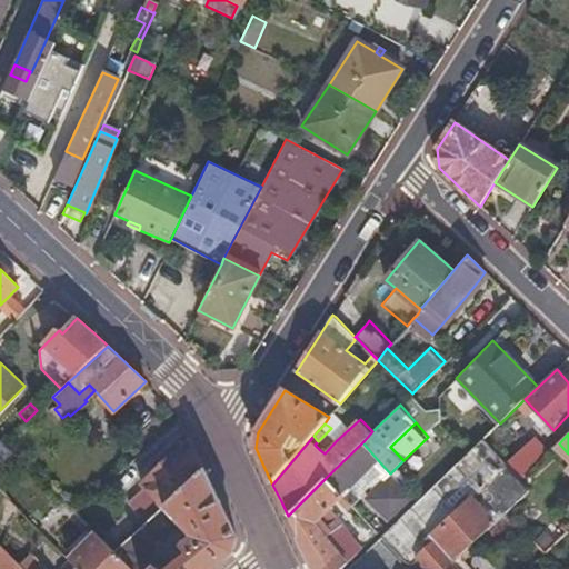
[(192,447),(188,437),(173,450),(163,460),(159,456),(151,463),(156,468),(140,482),(145,487),(128,502),(147,521),(163,507),(205,470),(192,447)]
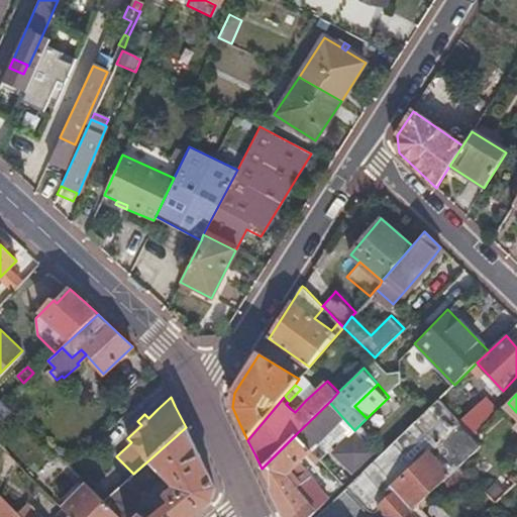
[(378,516),(404,516),(417,505),(440,484),(460,466),(483,444),(473,435),(460,422),(438,399),(426,411),(379,456),(346,488),(369,511),(370,511),(374,513),(375,513),(378,516)]
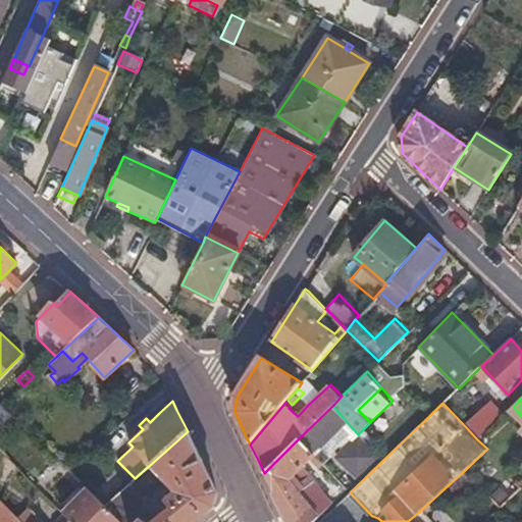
[(332,406),(299,438),(324,464),(330,458),(321,448),(344,425),(353,435),(342,446),(346,450),(344,451),(353,462),(348,467),(358,477),(379,457),(358,434),(347,422),(332,406)]
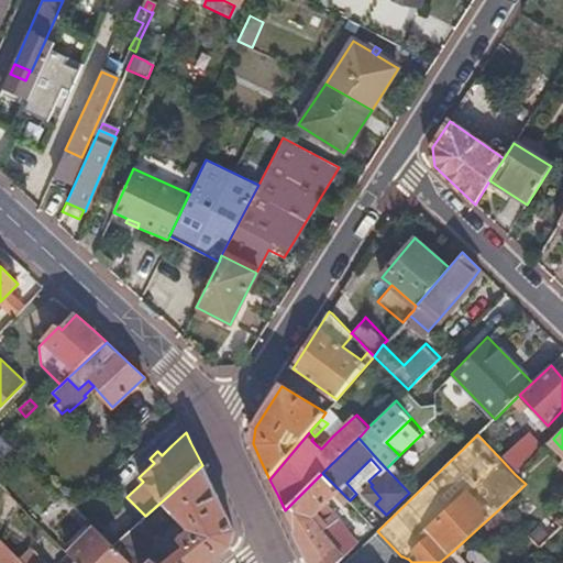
[(515,474),(539,452),(526,438),(501,460),(515,474)]
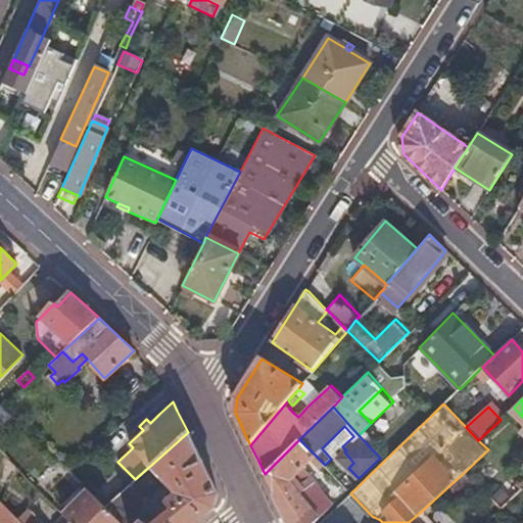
[(150,423),(159,414),(156,410),(146,419),(150,423)]
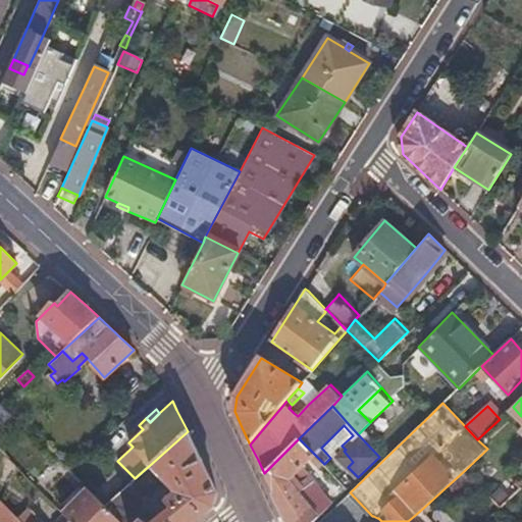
[(521,465),(521,442),(500,419),(477,439),(487,449),(512,476),(519,469),(521,465)]
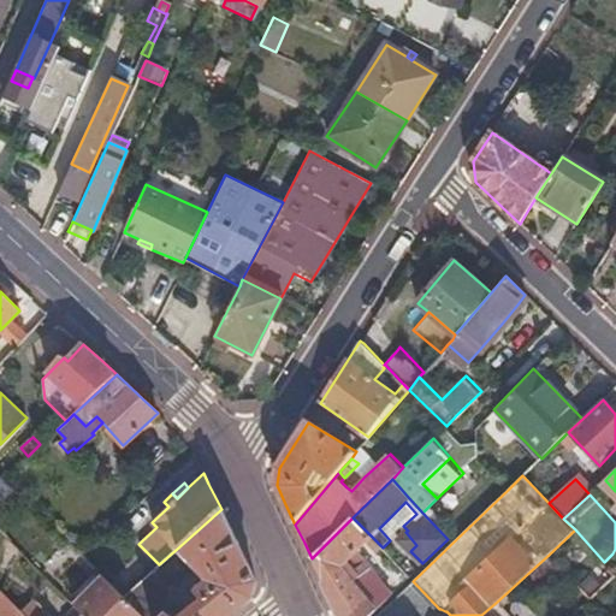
[(379,528),(390,540),(403,526),(416,514),(406,502),(379,528)]
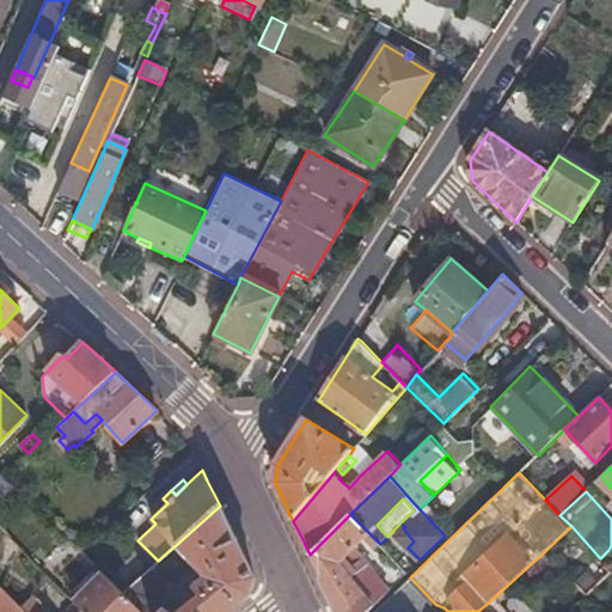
[(227,611),(249,595),(255,577),(238,544),(220,506),(176,545),(158,561),(123,592),(142,611),(227,611)]
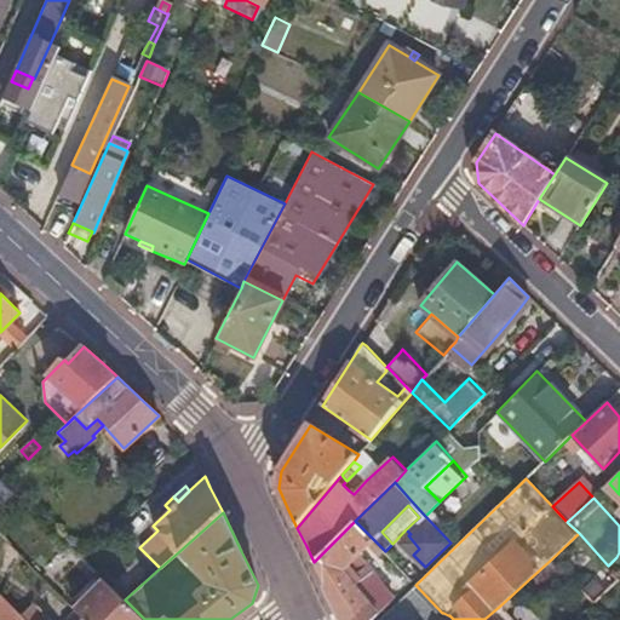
[(355,521),(314,562),(331,597),(340,619),(369,619),(394,598),(386,590),(368,567),(360,574),(349,563),(369,544),(380,556),(385,551),(355,521)]
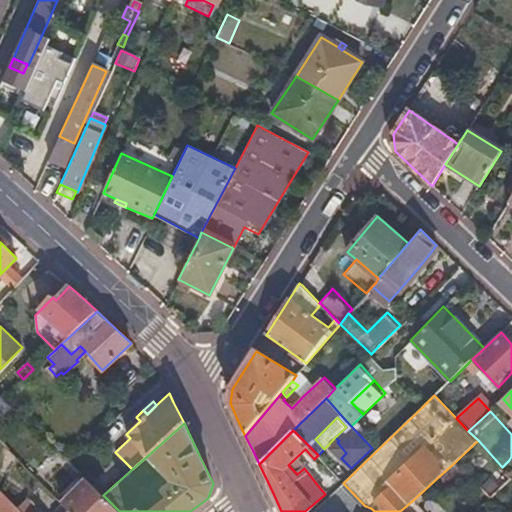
[(331,447),(341,458),(346,453),(337,442),(331,447)]
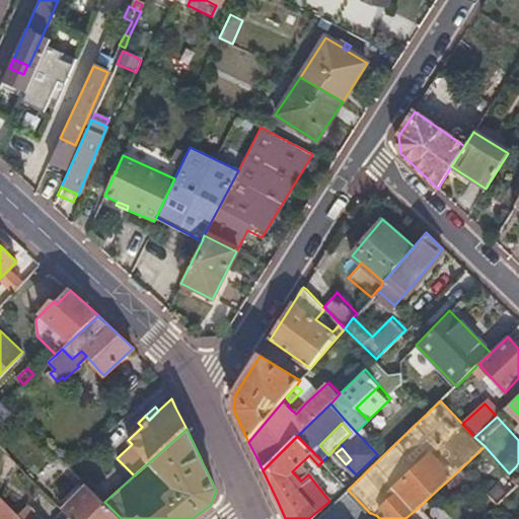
[(453,498),(473,479),(462,467),(442,486),(453,498)]
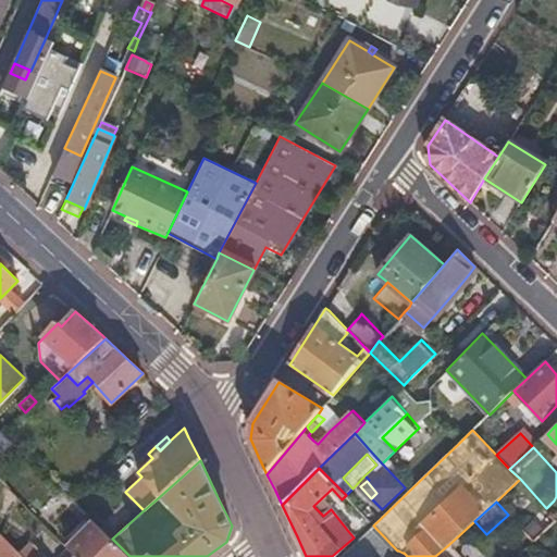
[(94,520),(87,514),(61,540),(67,546),(94,520)]
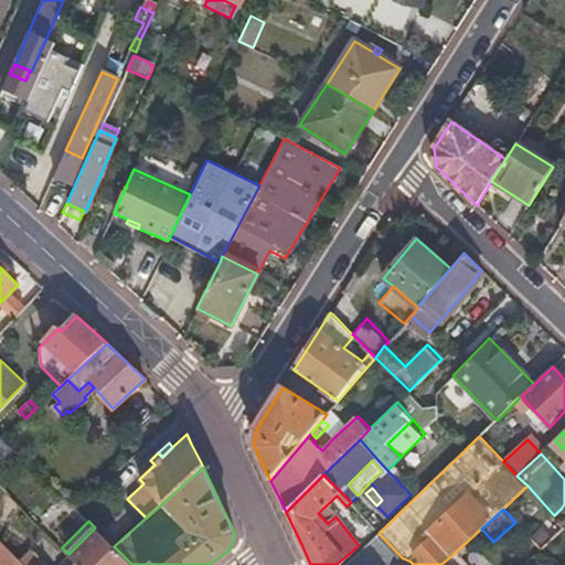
[(95,528),(68,554),(70,555),(80,564),(131,564),(114,546),(95,528)]
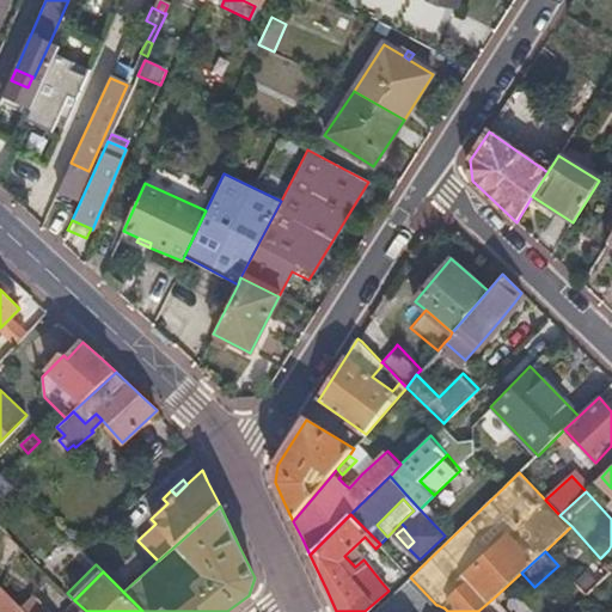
[(26,611),(22,606),(0,586),(0,609),(4,611),(26,611)]
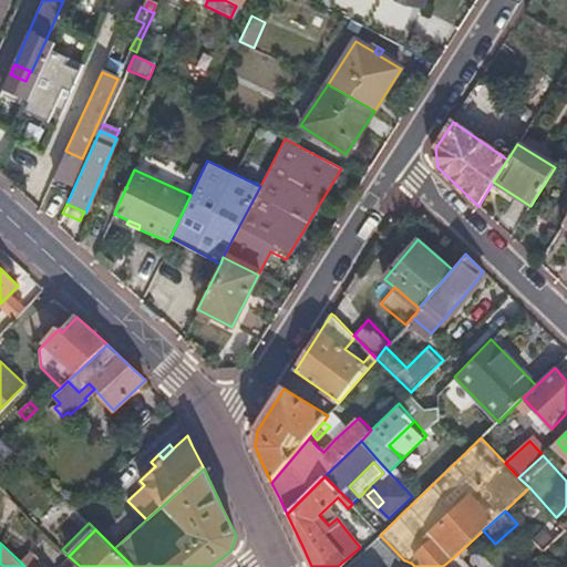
[(80,566),(70,557),(60,566),(45,566),(30,552),(20,562),(24,566),(80,566)]
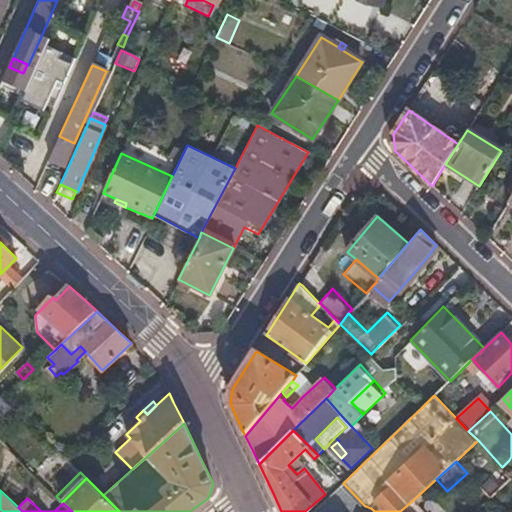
[(423,511),(413,500),(400,511),(423,511)]
